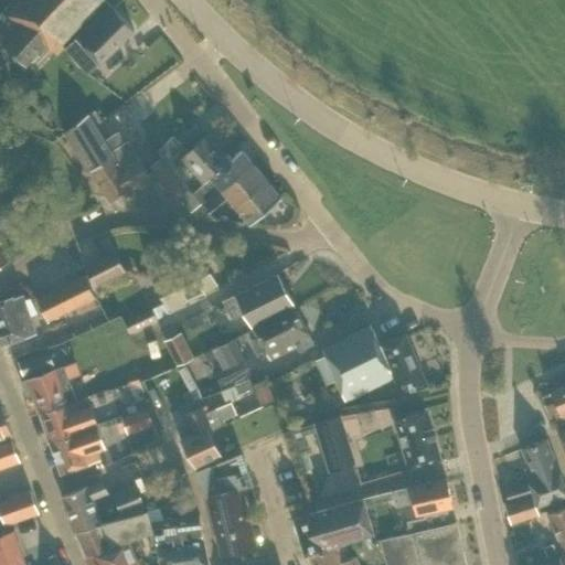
[(12,0),(2,11),(20,29),(2,46),(24,66),(44,45),(55,55),(106,1),(105,0),(12,0)]
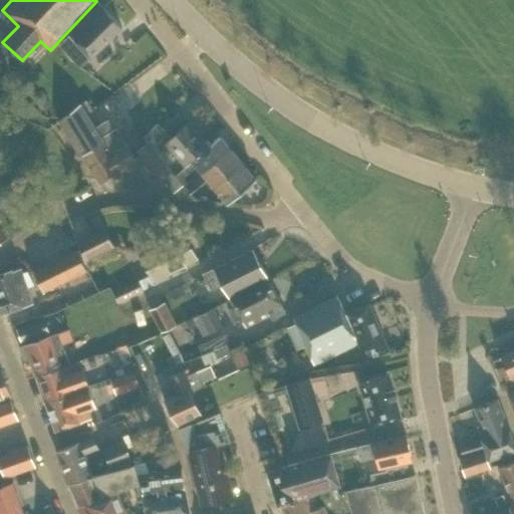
[(58,44),(73,61),(83,51),(89,58),(121,27),(99,4),(68,35),(58,44)]
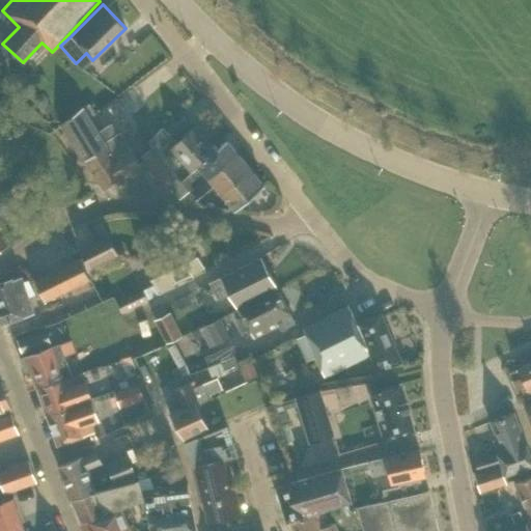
[(117,133),(111,123),(98,132),(89,118),(96,114),(89,103),(82,107),(60,124),(80,158),(82,157),(104,190),(141,166),(131,148),(120,132),(117,133)]
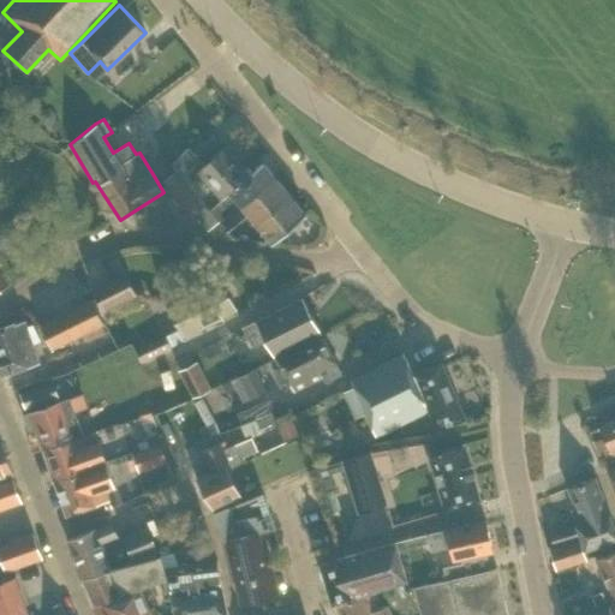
[(171,163),(177,169),(199,197),(210,187),(220,199),(234,189),(230,183),(249,167),(248,166),(245,168),(226,147),(206,165),(187,147),(171,163)]
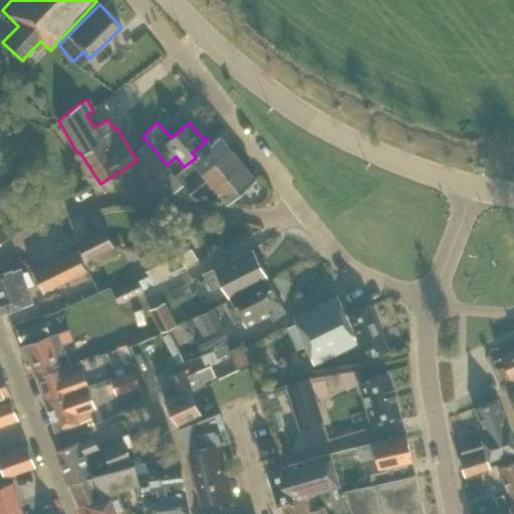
[(183,185),(189,179),(185,175),(195,166),(201,173),(230,149),(219,136),(211,143),(208,140),(192,153),(196,158),(184,167),(175,175),(183,185)]
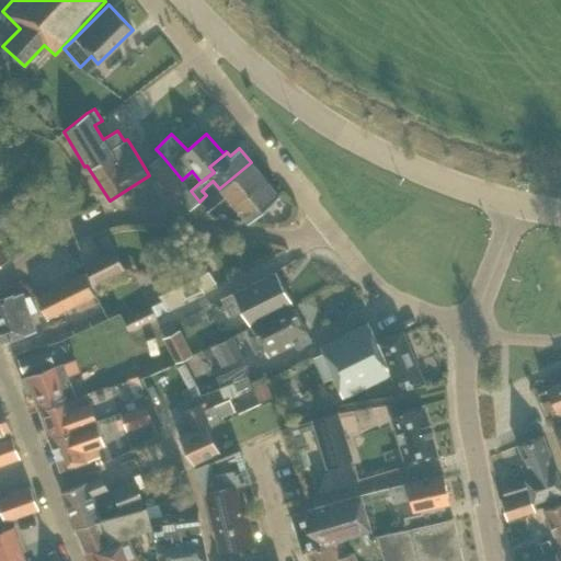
[(199,202),(191,191),(182,180),(161,155),(149,167),(174,197),(178,195),(190,209),(199,202)]
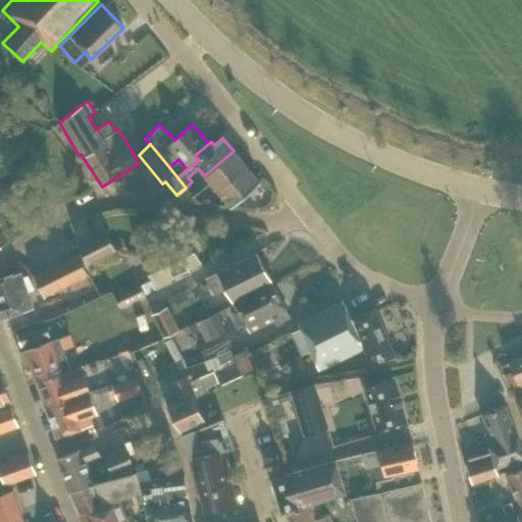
[(231,207),(260,183),(233,151),(204,175),(212,185),(194,200),(197,202),(224,206),(228,203),(231,207)]
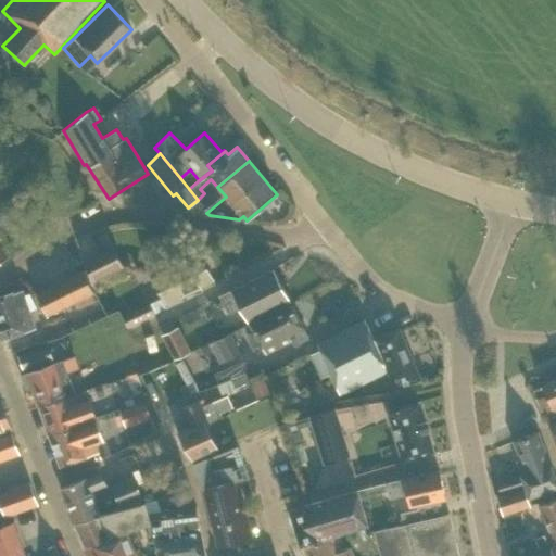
[(84,261),(93,281),(123,266),(112,247),(84,261)]
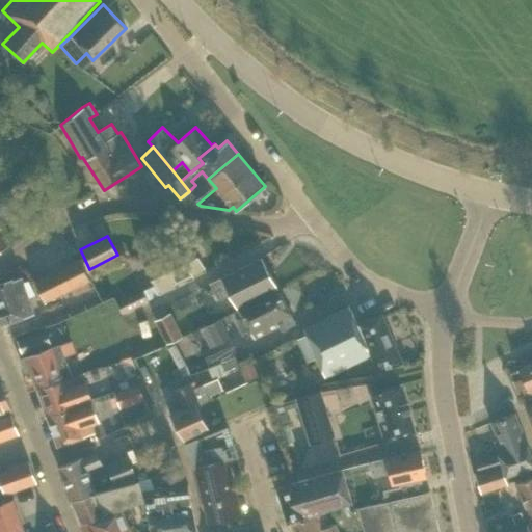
[(168,248),(142,261),(159,293),(193,276),(191,273),(203,267),(190,242),(170,251),(168,248)]
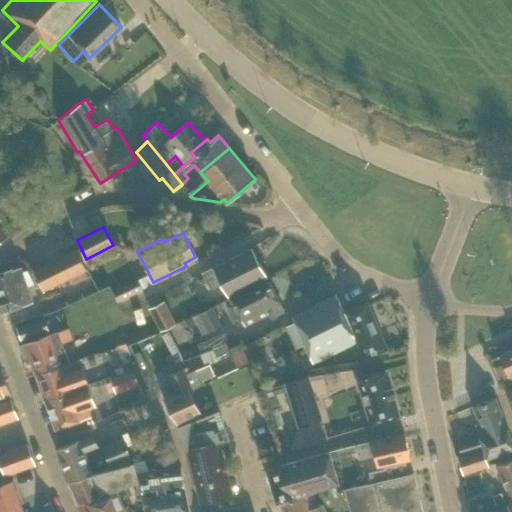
[(221,283),(228,297),(266,277),(251,248),(202,273),(210,289),(221,283)]
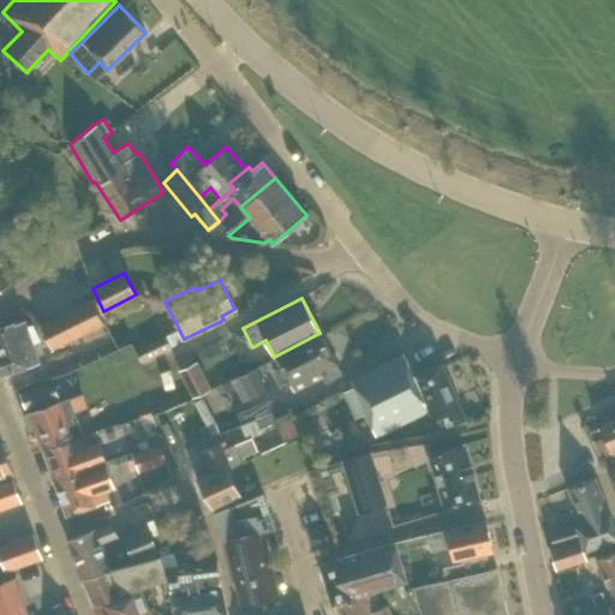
[(103,323),(91,299),(75,308),(87,332),(103,323)]
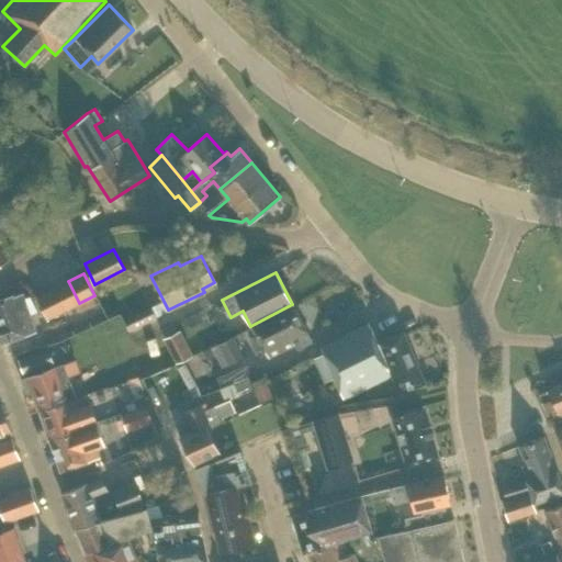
[(68,281),(53,289),(64,311),(79,303),(68,281)]
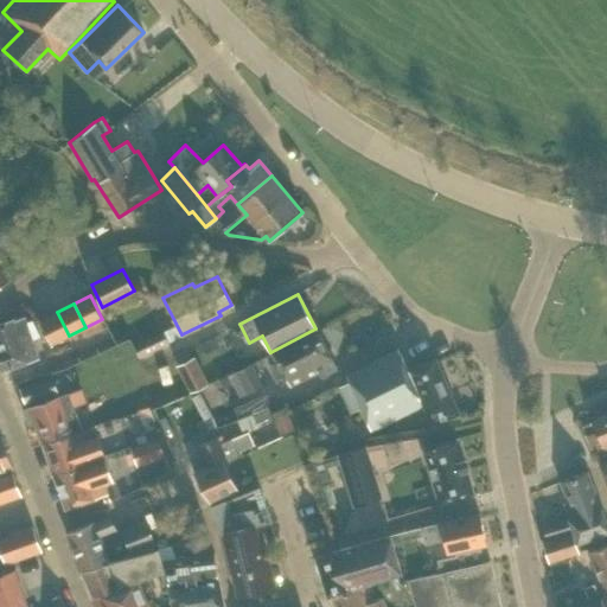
[(69,336),(57,312),(39,321),(51,345),(69,336)]
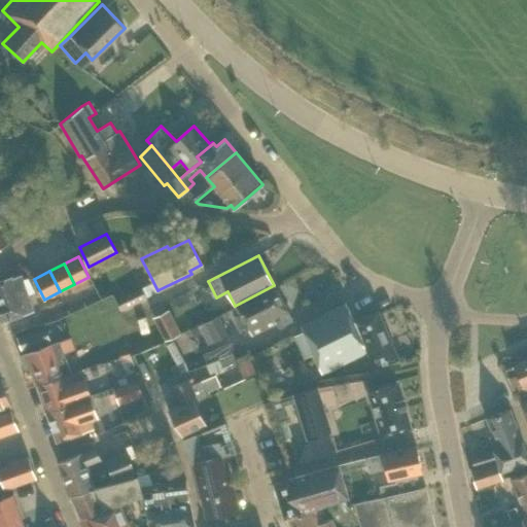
[(0,321),(33,311),(27,290),(21,275),(0,281),(0,321)]
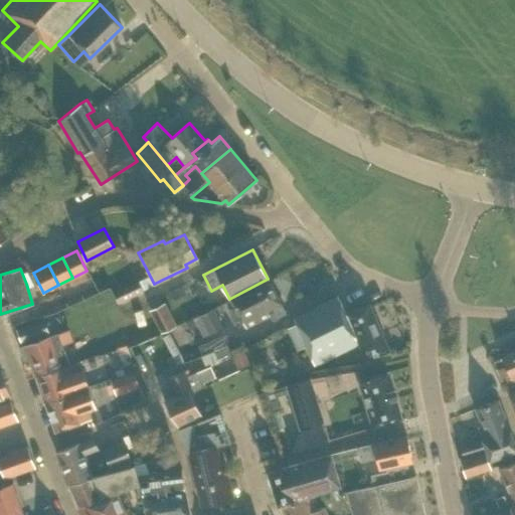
[(114,293),(119,304),(144,293),(139,281),(114,293)]
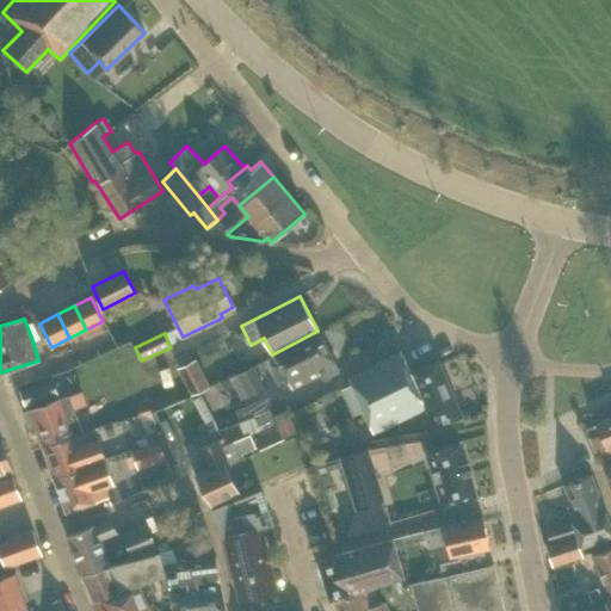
[(339,371),(319,333),(273,356),(279,365),(271,370),(279,386),(288,382),(292,390),(321,375),(323,380),(339,371)]
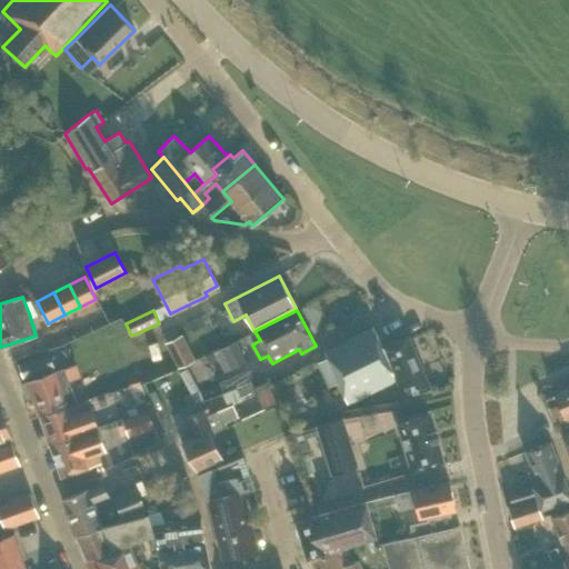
[(373,327),(325,352),(348,405),(397,380),(403,398),(430,389),(408,336),(381,347),(373,327)]
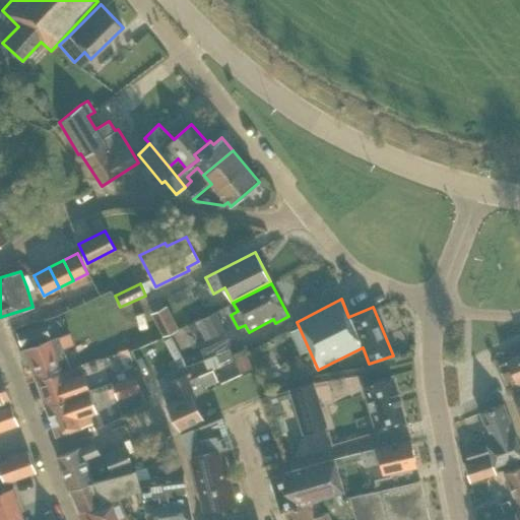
[(152,313),(164,338),(179,330),(168,307),(152,313)]
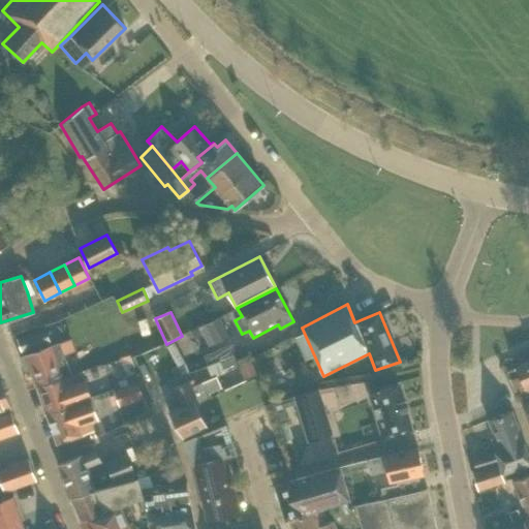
[(206,324),(216,343),(228,336),(219,318),(206,324)]
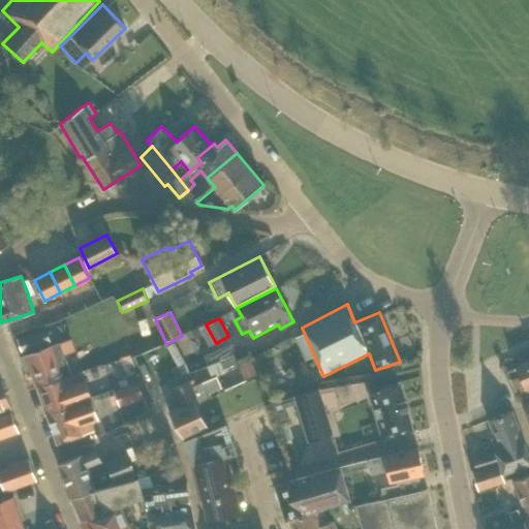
[(44,328),(17,338),(22,351),(50,342),(44,328)]
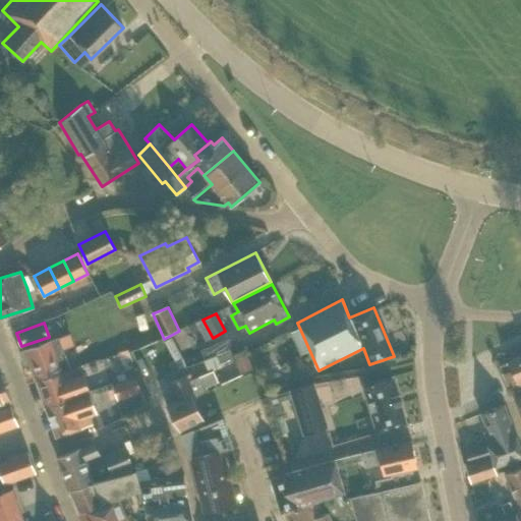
[(63,349),(72,346),(68,334),(59,338),(63,349)]
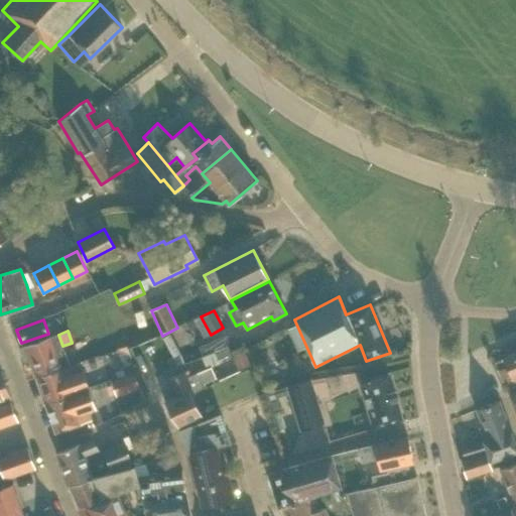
[(29,360),(36,377),(69,366),(62,346),(58,335),(50,338),(22,347),(19,348),(23,362),(29,360)]
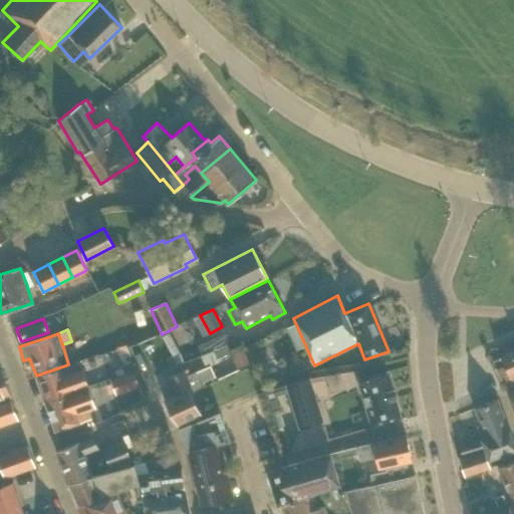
[(168,347),(175,343),(169,333),(163,336),(168,347)]
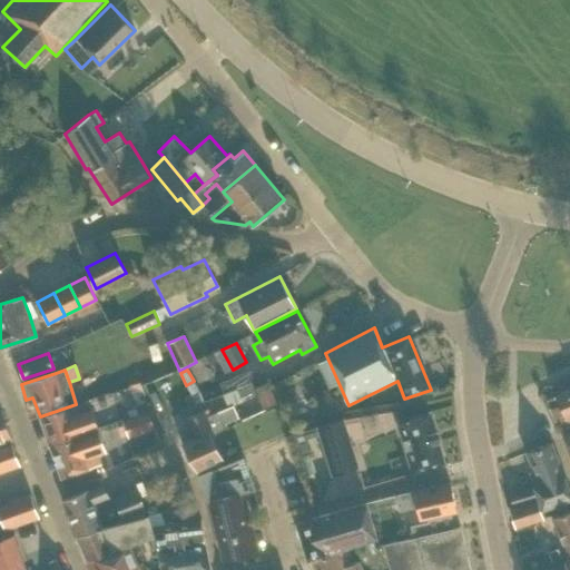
[(255,387),(264,410),(278,404),(268,382),(255,387)]
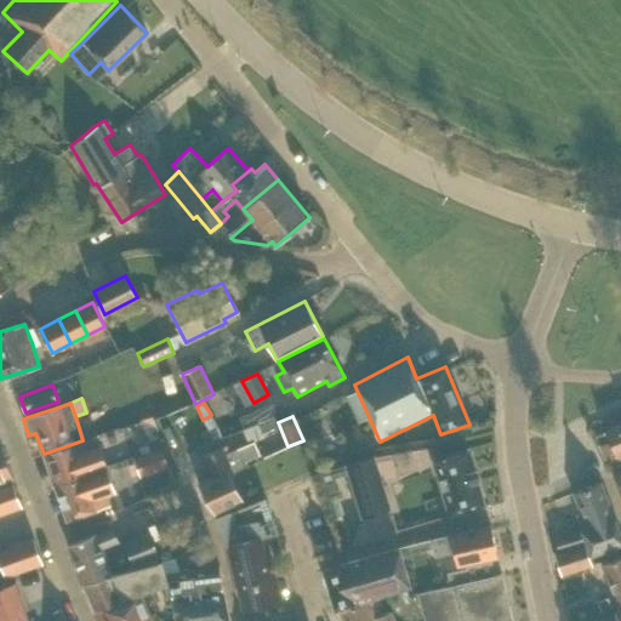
[(265,437),(280,431),(275,419),(260,425),(265,437)]
